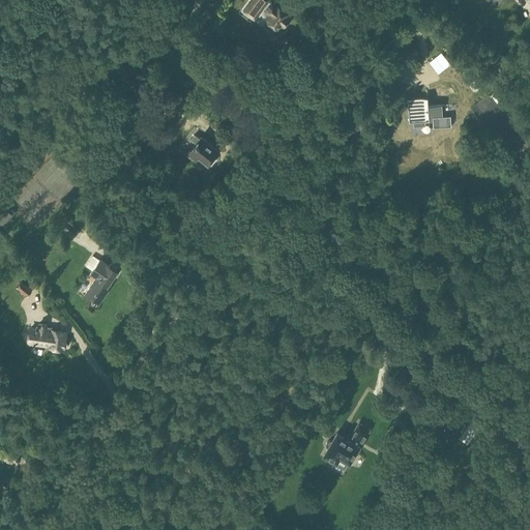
[(252,0),(243,11),(255,20),(262,9),(265,11),(269,15),(266,19),(267,20),(264,23),(265,27),(270,31),(274,31),(276,28),(277,28),(281,25),(283,27),(289,19),(287,18),(288,16),(272,3),(268,0),(252,0)]
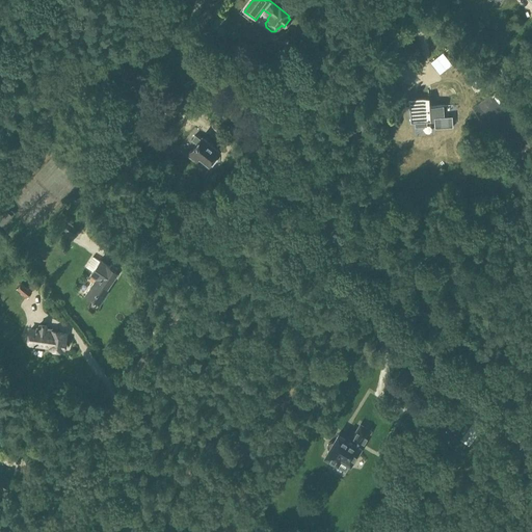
[(450,63),(442,52),(430,61),(439,73),(450,63)]
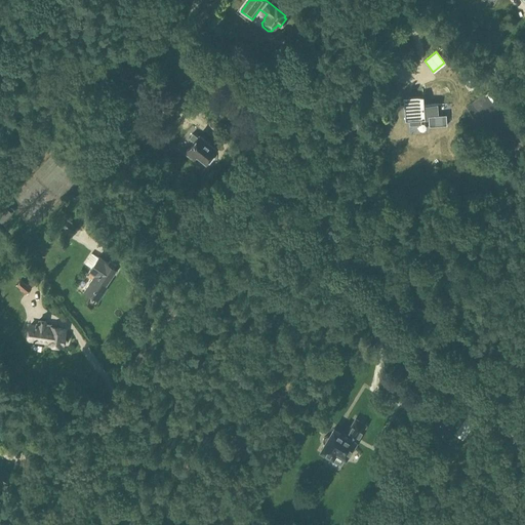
[(493,52),(489,57),(502,65),(506,59),(493,52)]
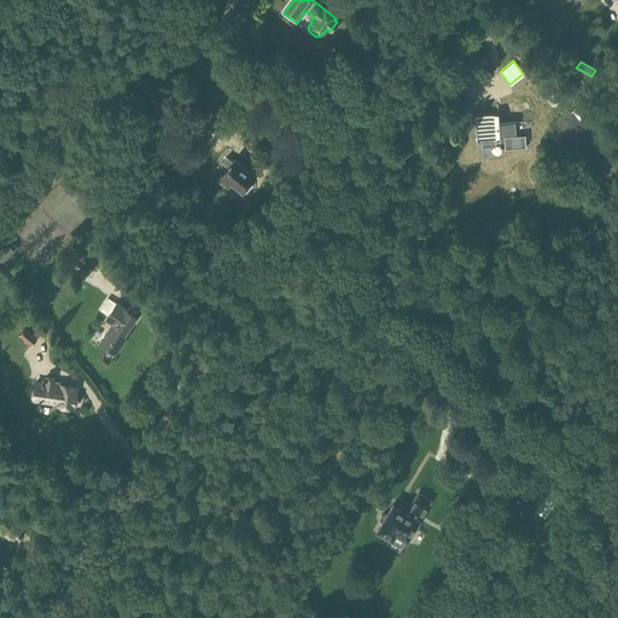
[(482,115),(476,115),(477,143),(482,143),(483,143),(484,146),(495,145),(494,141),(500,141),(500,140),(505,140),(505,141),(505,149),(526,147),(525,135),(516,135),(514,123),(500,124),(499,114),(493,114),(489,114),(489,116),(484,116),(484,115),(482,115)]
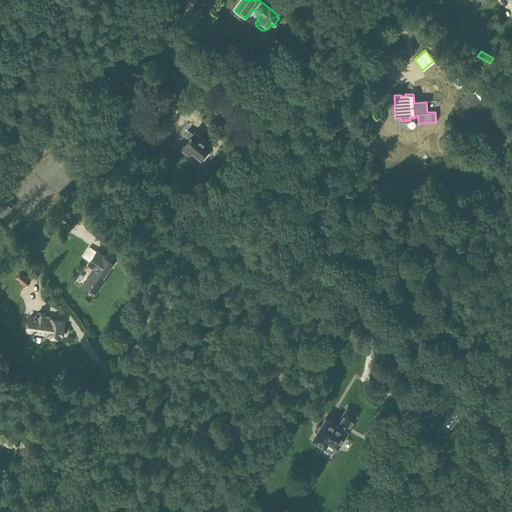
[(394,127),(395,134),(408,134),(408,126),(394,127)]
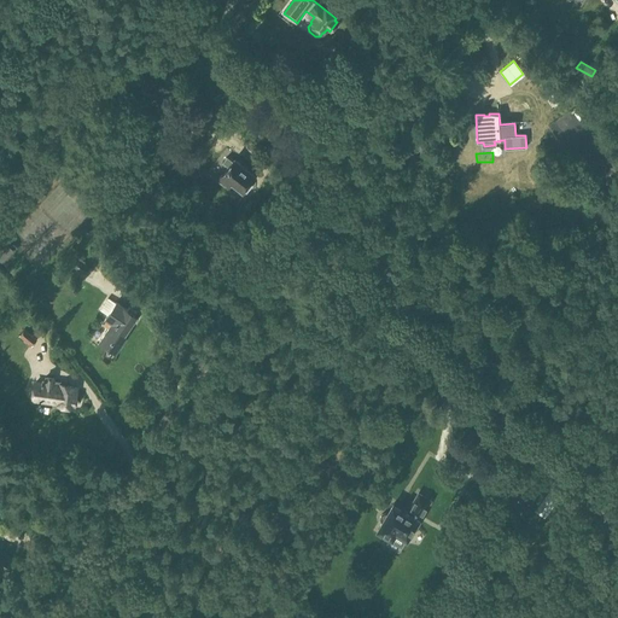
[(228,167),(219,179),(228,187),(232,182),(243,191),(244,190),(245,191),(246,191),(248,191),(249,190),(250,190),(250,188),(251,188),(251,187),(251,186),(252,186),(251,185),(251,184),(251,182),(250,182),(255,176),(234,159),(233,161),(227,157),(222,163),(228,167)]
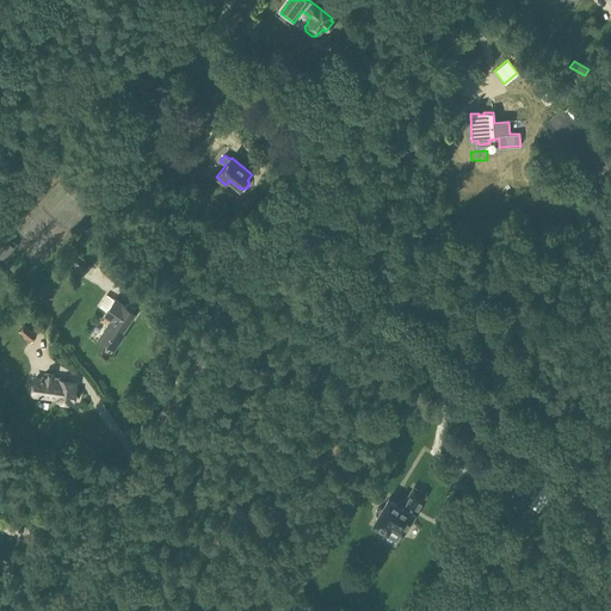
[(13,247),(7,240),(0,247),(0,257),(1,259),(13,247)]
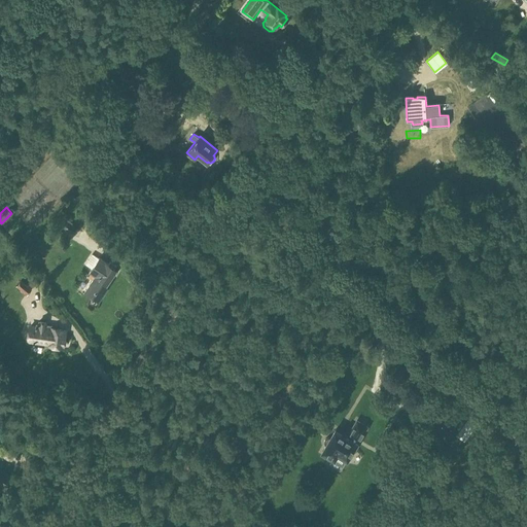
[(62,211),(55,221),(72,235),(76,229),(67,221),(69,216),(62,211)]
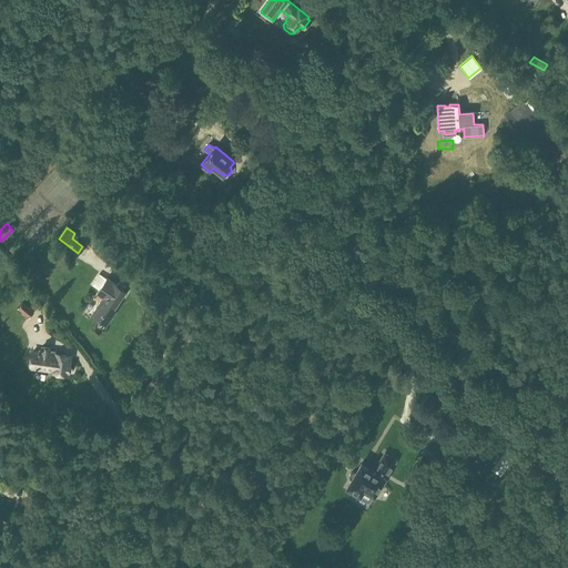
[(101,302),(93,313),(107,322),(114,310),(112,308),(123,291),(124,291),(123,290),(124,288),(118,284),(117,285),(108,280),(99,292),(98,291),(94,297),(101,302)]
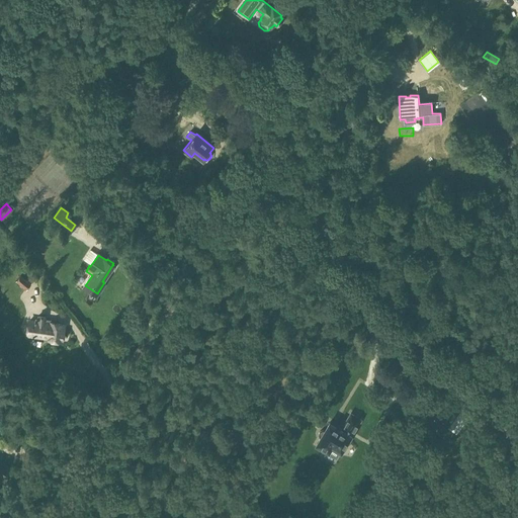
[(21,275),(16,281),(26,289),(30,284),(21,275)]
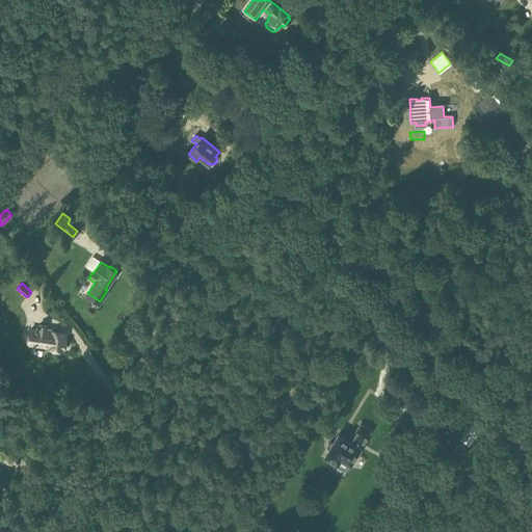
[(40,324),(38,330),(31,329),(29,343),(49,346),(49,348),(63,350),(65,335),(51,333),(47,331),(47,325),(40,324)]
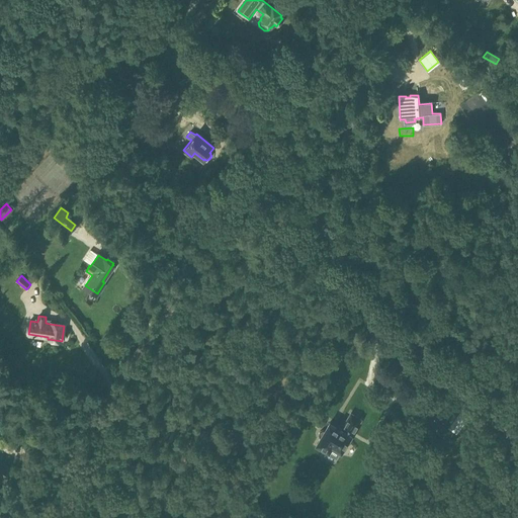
[(463,407),(449,398),(434,420),(447,429),(463,407)]
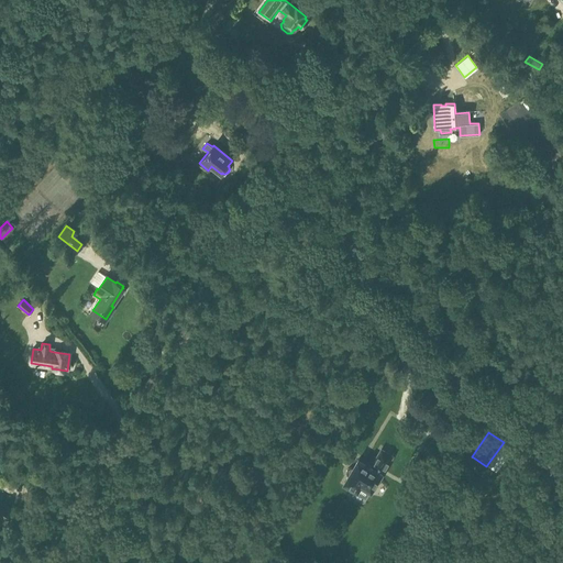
[(349,475),(344,483),(357,490),(356,493),(366,498),(371,492),(372,490),(375,490),(378,485),(376,483),(382,473),(383,474),(394,455),(381,448),(370,466),(359,459),(353,467),(352,467),(351,467),(350,467),(349,468),(348,470),(348,471),(348,472),(348,473),(348,474),(349,475)]
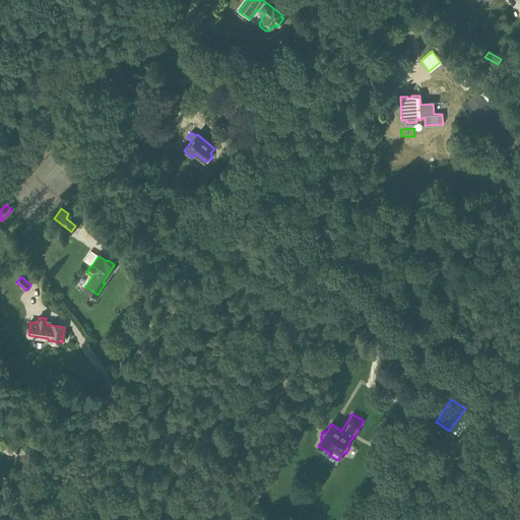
[(9,468),(0,462),(0,475),(4,477),(9,468)]
